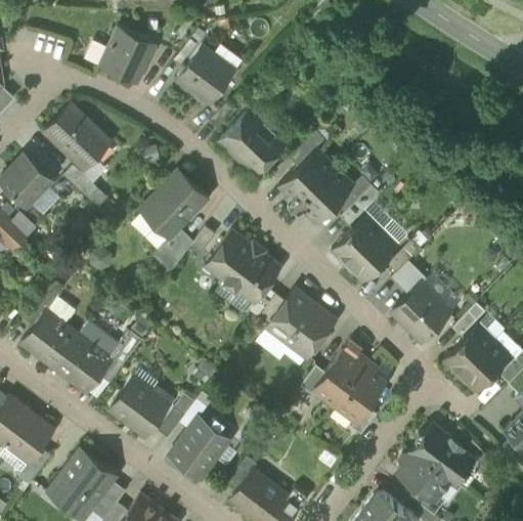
[(178,18),(194,19),(193,4),(177,5),(178,18)]
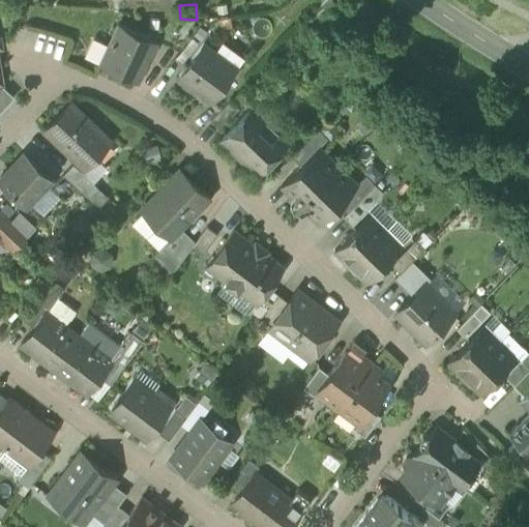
[(101,67),(140,85),(157,46),(119,28),(101,67)]
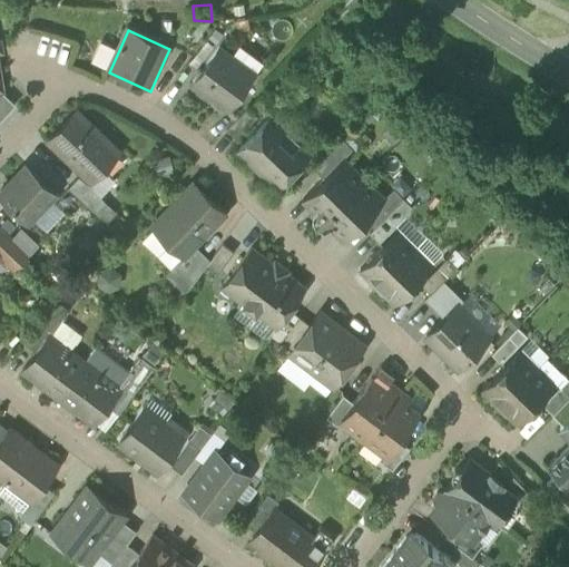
[(194,85),(228,111),(253,78),(232,62),(233,60),(219,50),(194,85)]
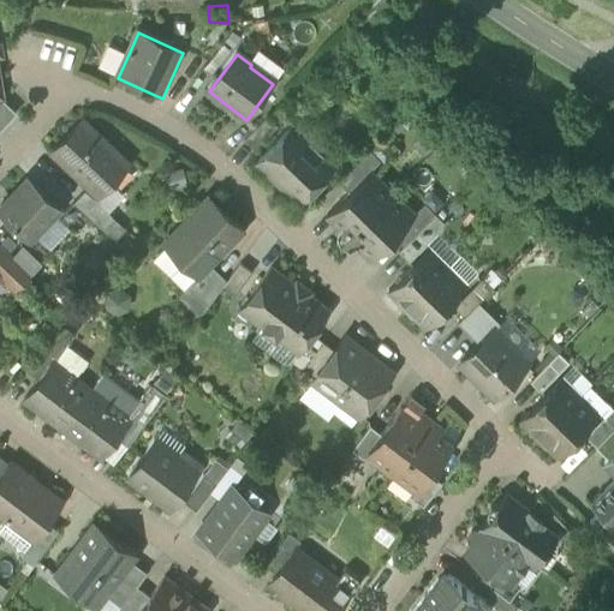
[(0,102),(0,136),(17,118),(1,102),(0,102)]
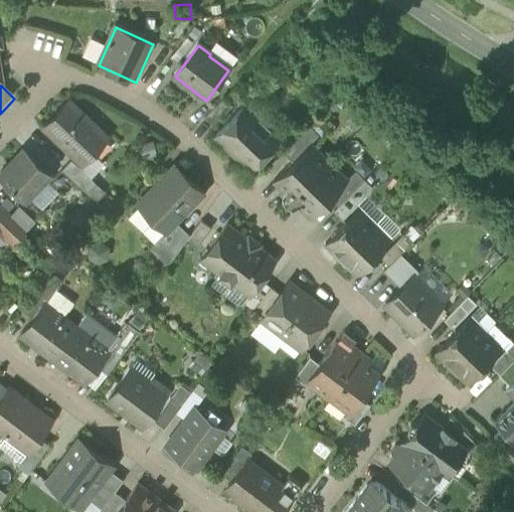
[(44,130),(82,166),(109,139),(70,103),(44,130)]
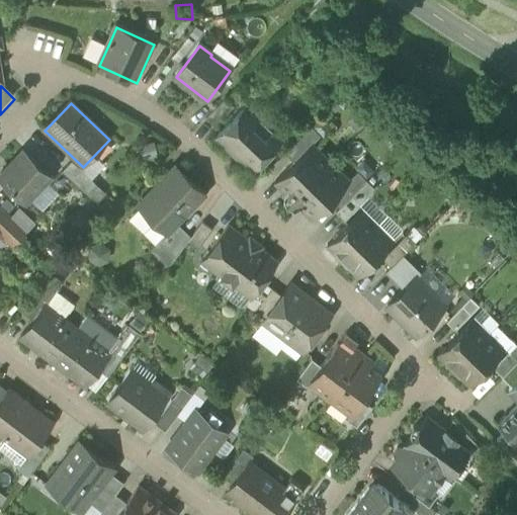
[(217,140),(252,173),(282,142),(248,107),(217,140)]
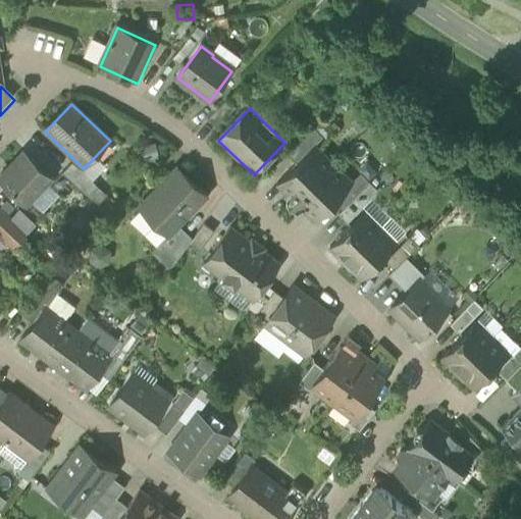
[(289,156),(297,165),(314,148),(315,149),(324,139),(315,130),(289,156)]
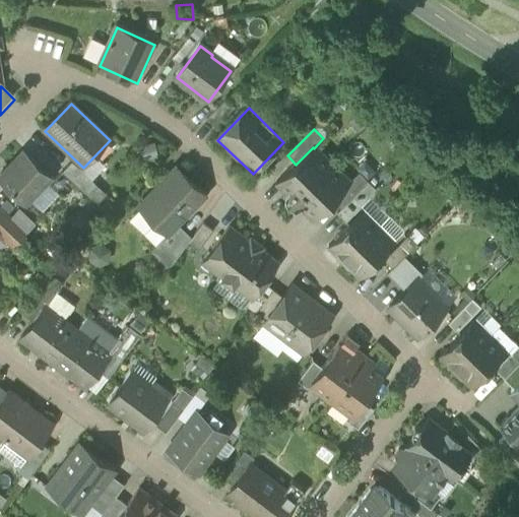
[(285,204),(288,210),(332,166),(314,148),(313,147),(296,165),(277,184),(288,195),(287,197),(285,201),(285,204)]
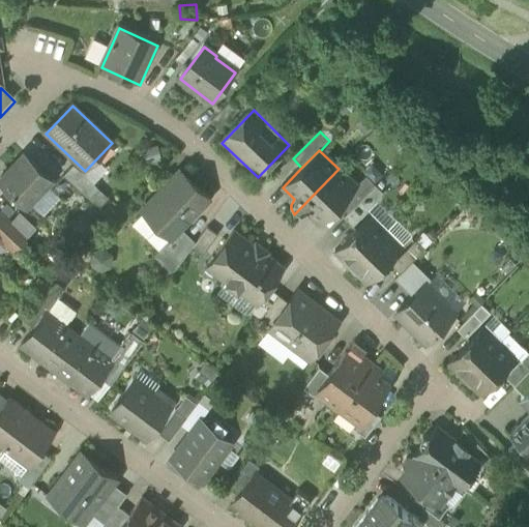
[(0,181),(0,185),(28,211),(54,183),(25,156),(0,181)]
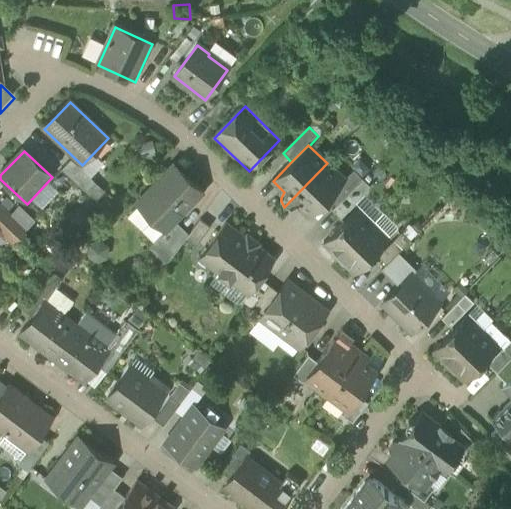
[(62,171),(86,193),(95,183),(72,161),(62,171)]
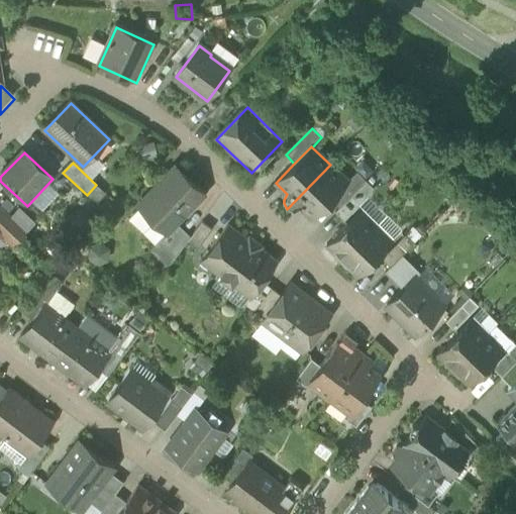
[(348,183),(330,165),(287,209),(293,212),(296,212),(300,210),(302,209),(304,211),(313,220),(332,201),(349,184),(348,183)]
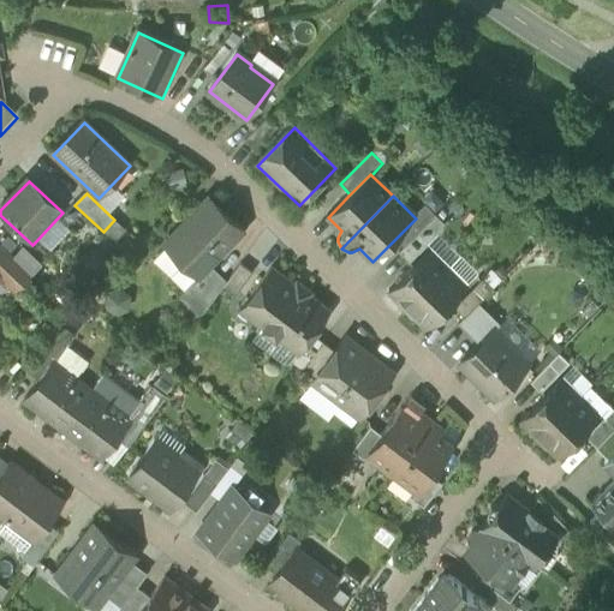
[(198,279),(200,280),(212,267),(244,232),(209,198),(186,223),(188,226),(166,249),(198,279)]
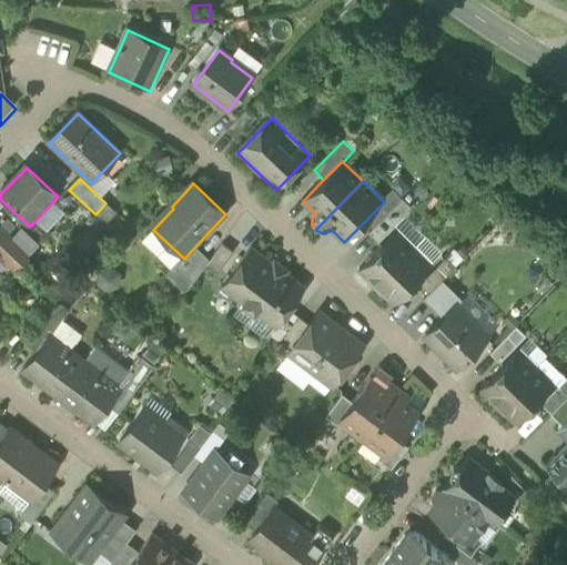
[(365,221),(374,230),(395,209),(403,201),(393,191),(383,201),(384,202),(365,221)]
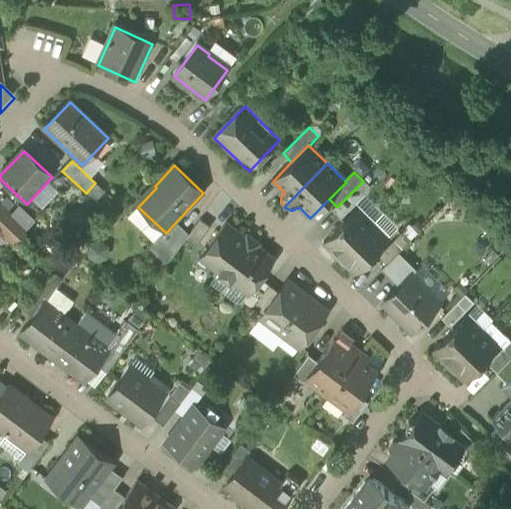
[(365,196),(356,188),(337,207),(333,212),(341,220),(354,207),(365,196)]
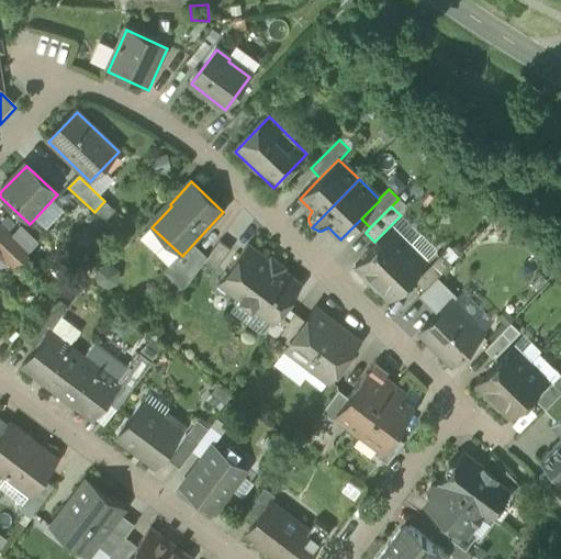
[(392,231),(410,247),(421,236),(401,215),(389,227),(392,231)]
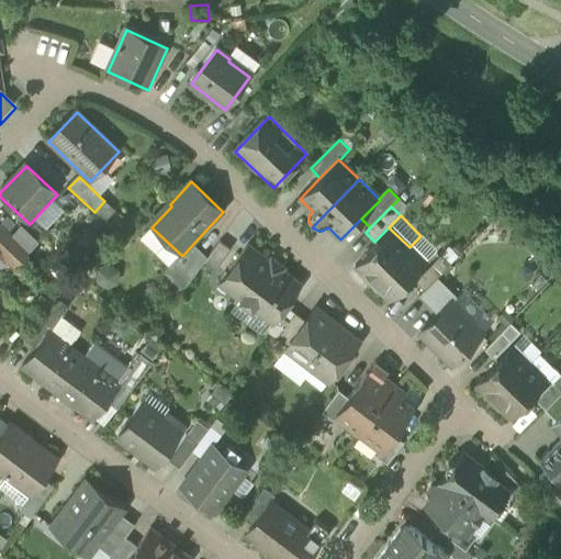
[(0,225),(0,254),(14,268),(29,253),(0,225)]
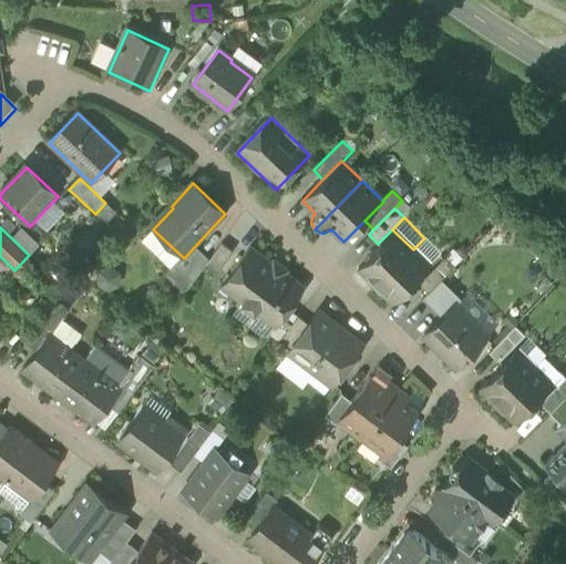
[(370,282),(376,288),(413,249),(395,233),(381,247),(359,270),(370,280),(370,282)]
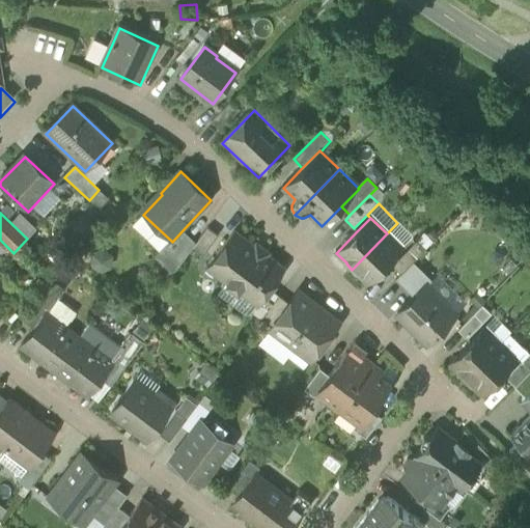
[(412,238),(397,223),(387,233),(401,248),(412,238)]
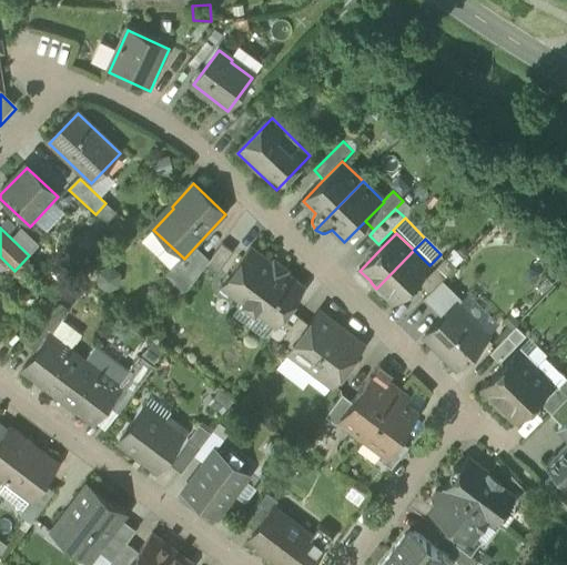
[(206,268),(218,275),(234,253),(223,245),(211,262),(206,268)]
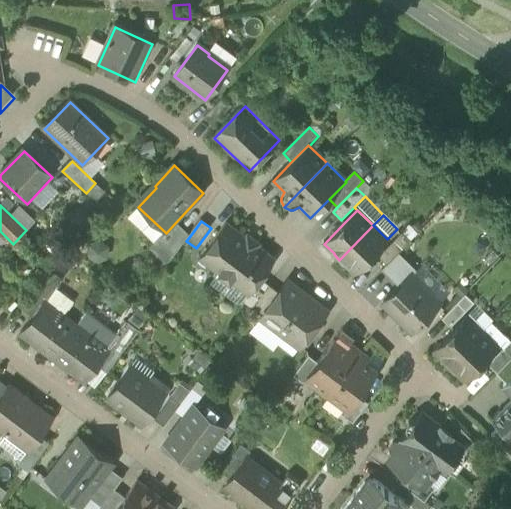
[(150,248),(168,265),(186,241),(190,236),(176,222),(166,233),(165,232),(150,248)]
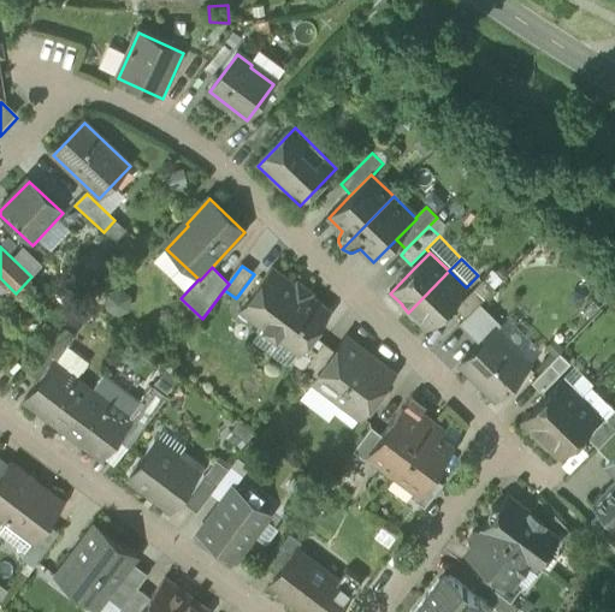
[(299,355),(313,336),(330,313),(309,297),(312,295),(299,285),(296,287),(273,269),(272,269),(247,304),(260,314),(254,322),(299,355)]
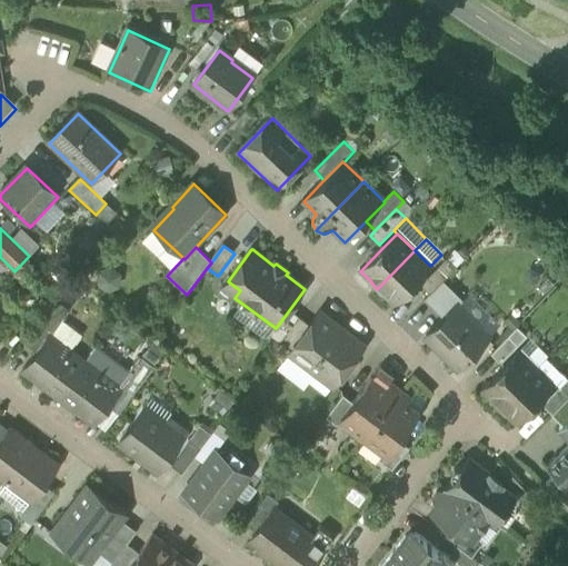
[(430,266),(415,250),(377,289),(384,295),(385,295),(396,306),(422,278),(432,268),(430,266)]
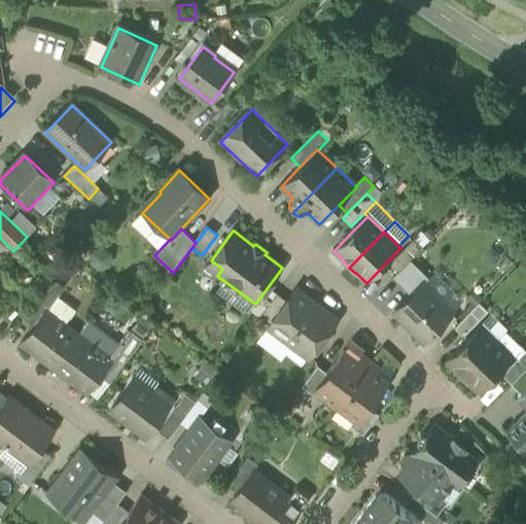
[(389,266),(398,274),(411,262),(423,249),(414,241),(394,259),(389,266)]
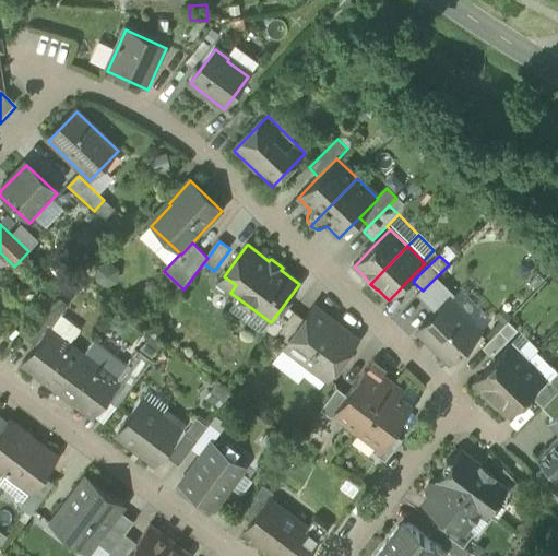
[(119,264),(98,265),(99,286),(120,284),(119,264)]
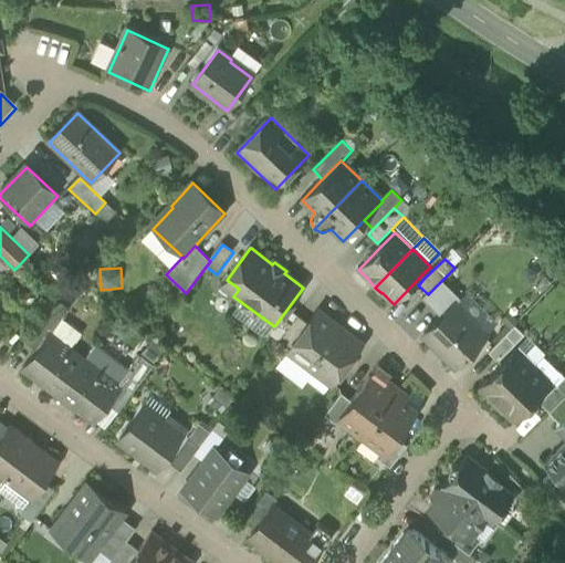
[(221,287),(233,296),(239,289),(227,280),(221,287)]
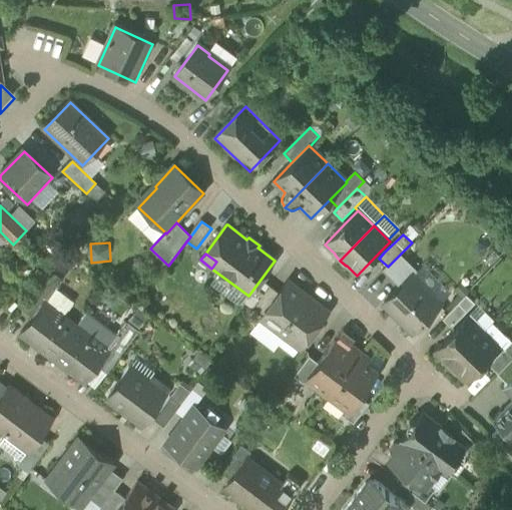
[(417,272),(400,255),(388,267),(383,272),(400,289),(411,277),(412,278),(417,272)]
